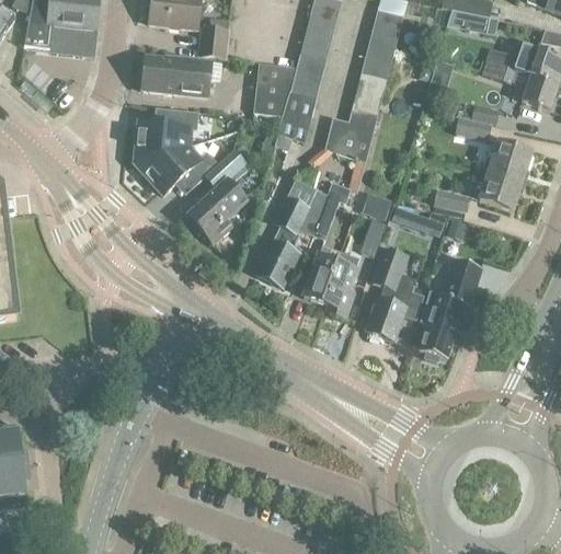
[(14,0),(12,3),(18,8),(31,12),(33,0),(14,0)]
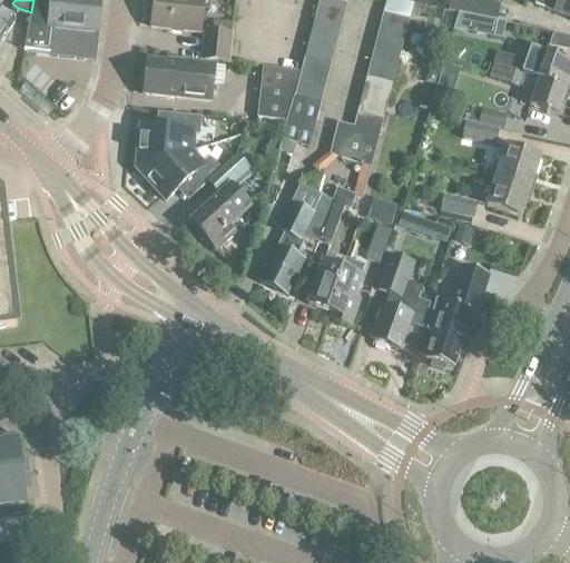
[(33,0),(31,12),(25,46),(26,46),(50,49),(89,51),(92,49),(96,46),(97,29),(98,29),(100,0),(33,0)]
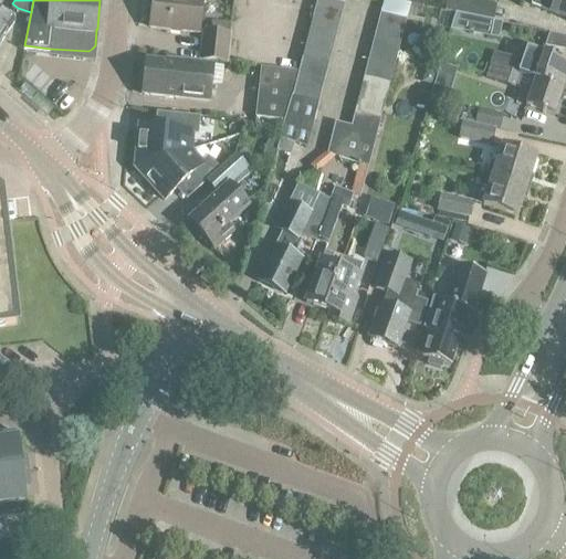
[(153,0),(150,23),(199,29),(201,0),(153,0)]
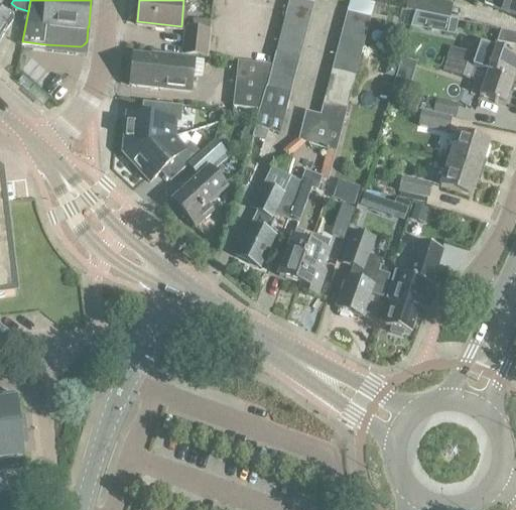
[(258,107),(254,122),(256,122),(267,126),(280,130),(312,0),(287,0),(270,64),(264,89),(258,107)]
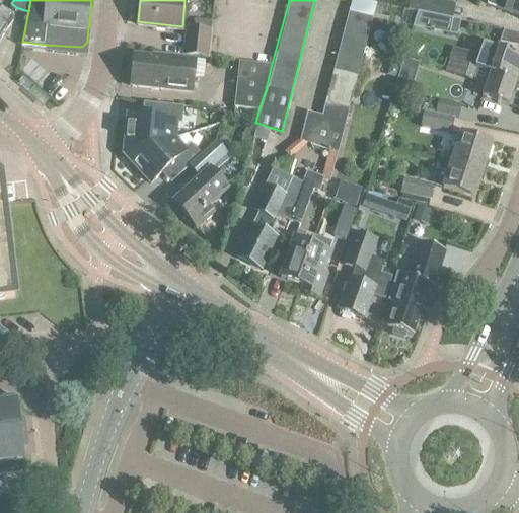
[(351,0),(325,101),(349,106),(373,13),(376,0),(351,0)]
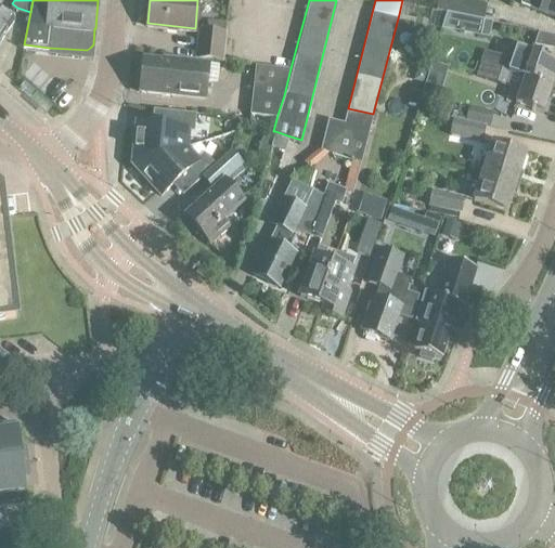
[(521,0),(554,13),(554,0),(521,0)]
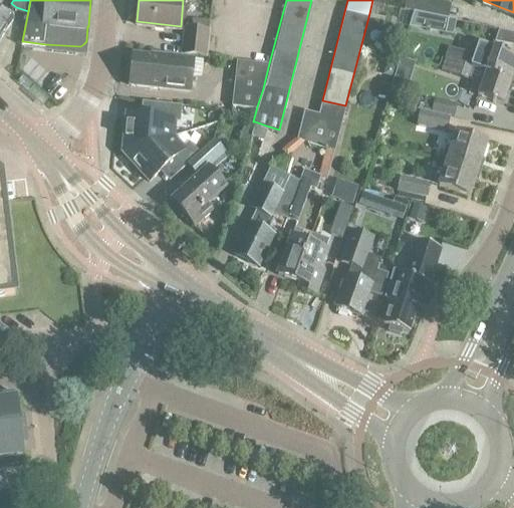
[(0,35),(14,15),(0,5),(0,35)]
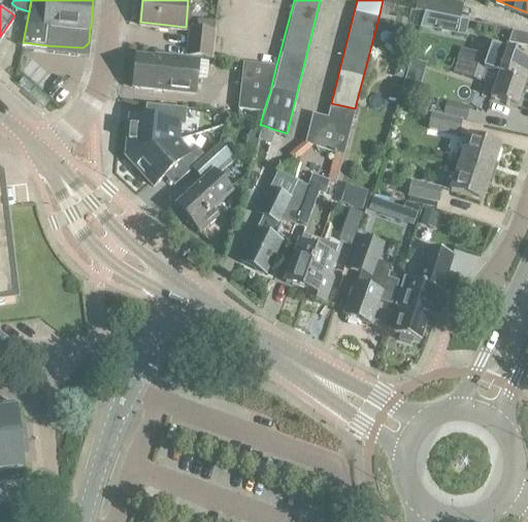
[(429,9),(425,8),(420,24),(432,26),(435,10),(429,9)]
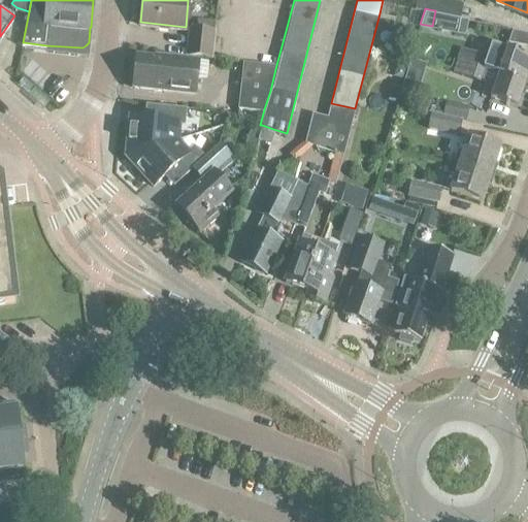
[(396,12),(394,22),(407,25),(409,15),(396,12)]
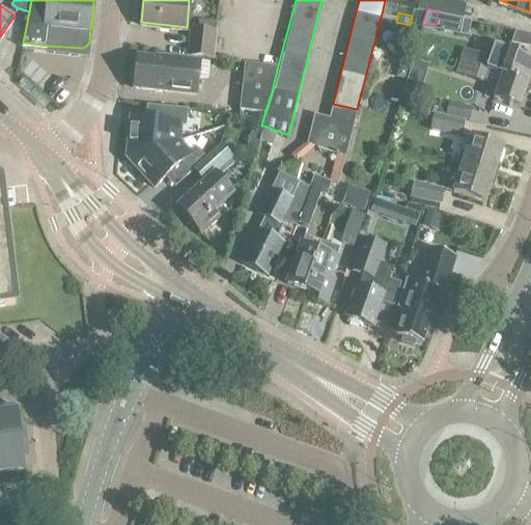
[(472,17),(463,16),(459,30),(469,32),(472,17)]
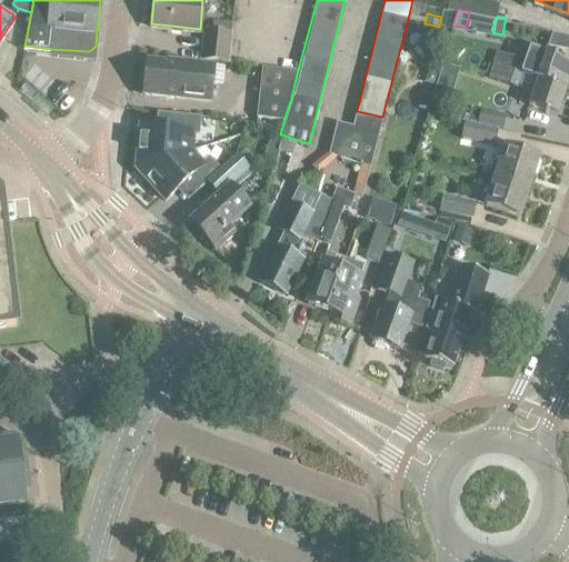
[(229,29),(207,27),(205,54),(227,57),(229,29)]
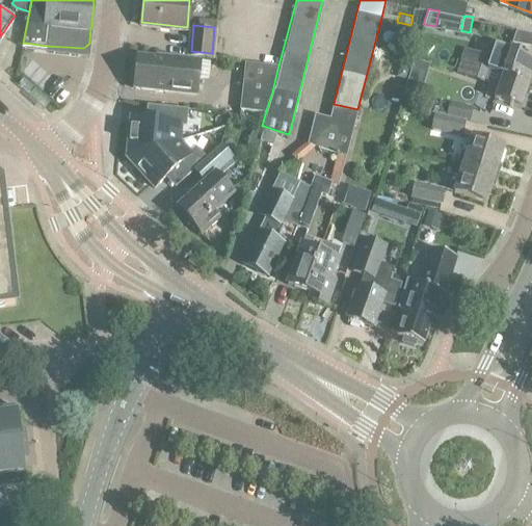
[(491,54),(487,66),(503,71),(530,80),(531,80),(531,77),(531,72),(531,53),(495,42),(491,52),(491,54)]
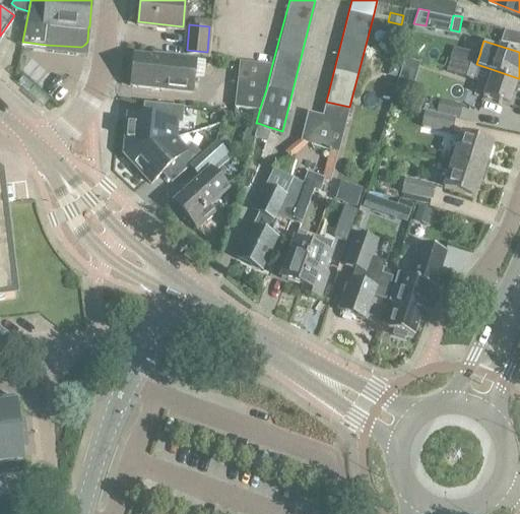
[(480,53),(454,44),(450,55),(468,61),(476,64),(480,53)]
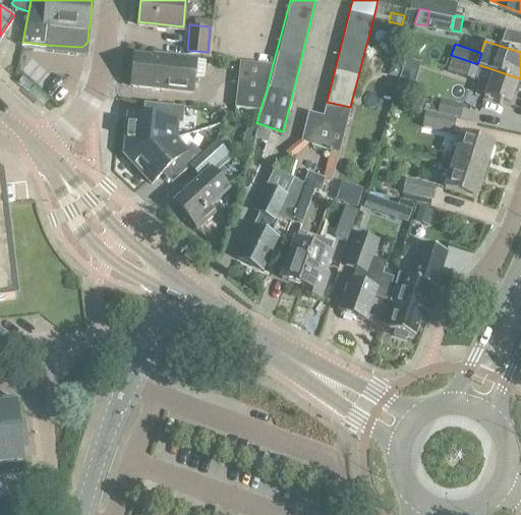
[(192,88),(195,56),(166,52),(166,55),(135,51),(131,82),(164,87),(165,84),(192,88)]
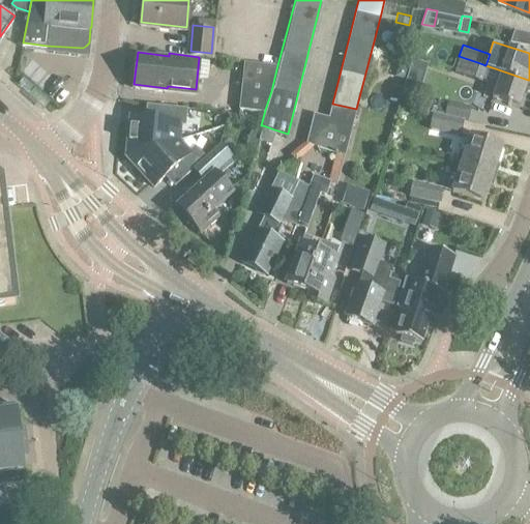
[(477,62),(459,56),(454,68),(481,78),(486,65),(477,62)]
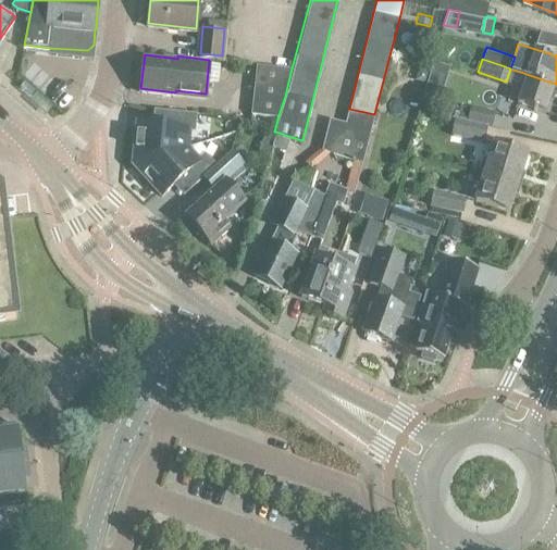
[(257,66),(252,112),(279,115),(285,96),(292,69),(257,66)]
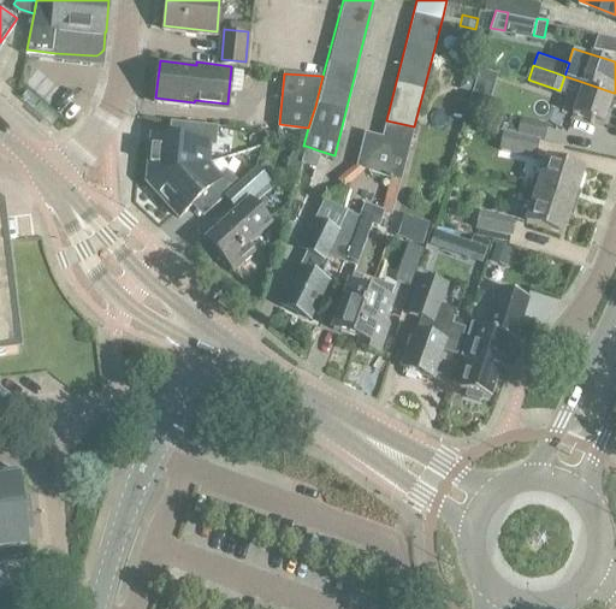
[(564,76),(560,90),(561,90),(561,89),(578,95),(575,101),(573,111),(604,122),(614,93),(582,82),(564,76)]
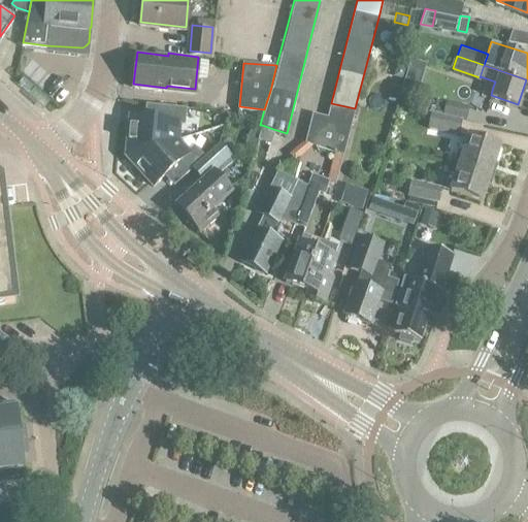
[(431,101),(430,108),(431,108),(434,109),(443,111),(446,98),(437,96),(435,102),(431,101)]
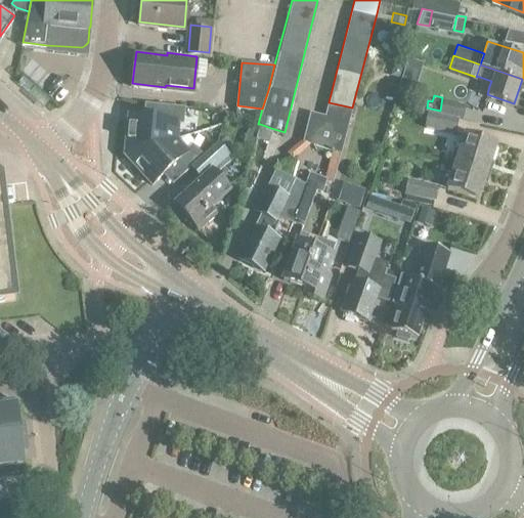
[(442,97),(440,111),(460,115),(464,115),(467,101),(442,96),(442,97)]
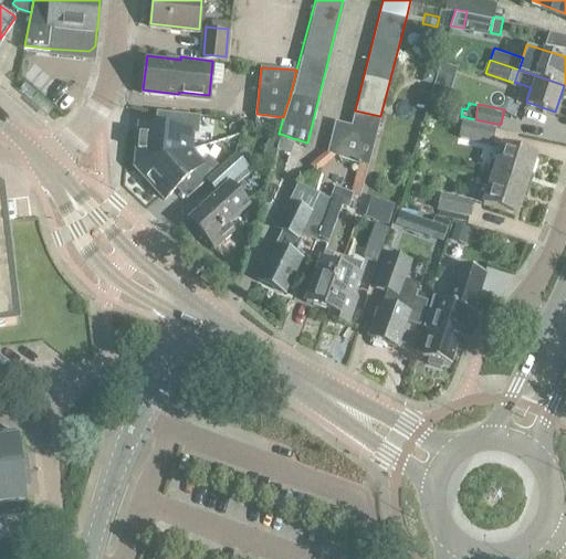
[(169,125),(139,122),(136,153),(176,157),(187,147),(188,128),(197,129),(198,112),(170,109),(169,125)]
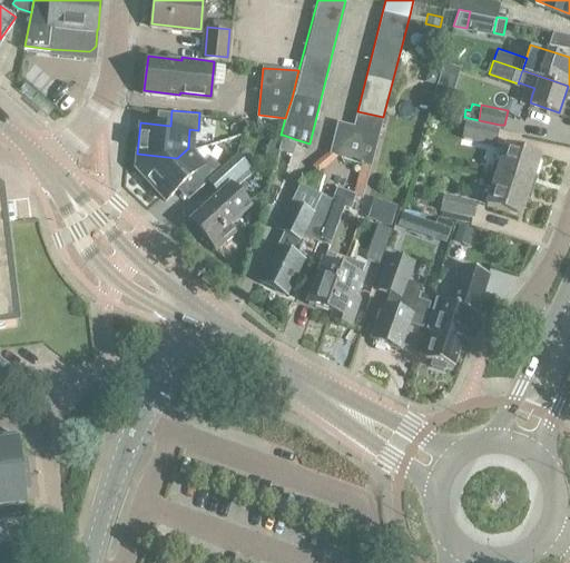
[(357,111),(356,114),(353,125),(338,121),(331,154),(371,166),(382,122),(383,117),(357,111)]
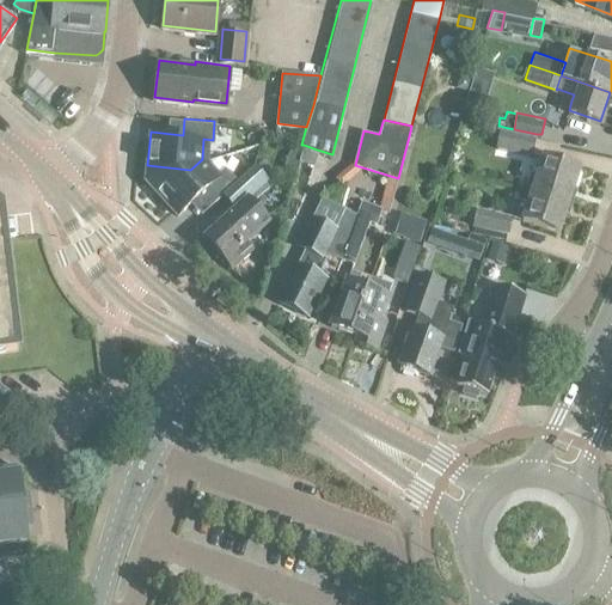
[(537,134),(514,129),(503,127),(500,126),(496,144),(533,152),(537,134)]
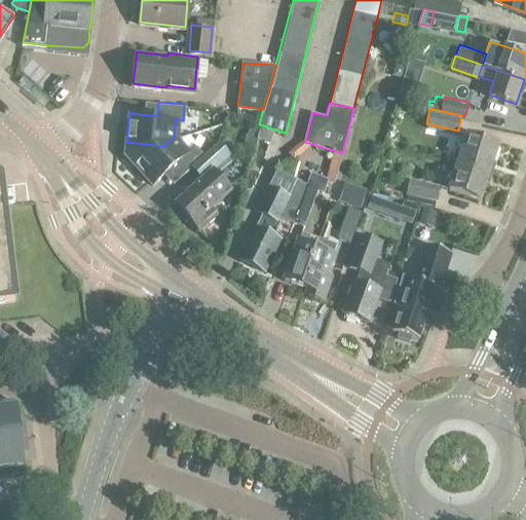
[(259,131),(257,135),(270,139),(272,133),(271,133),(272,128),(261,124),(259,131)]
